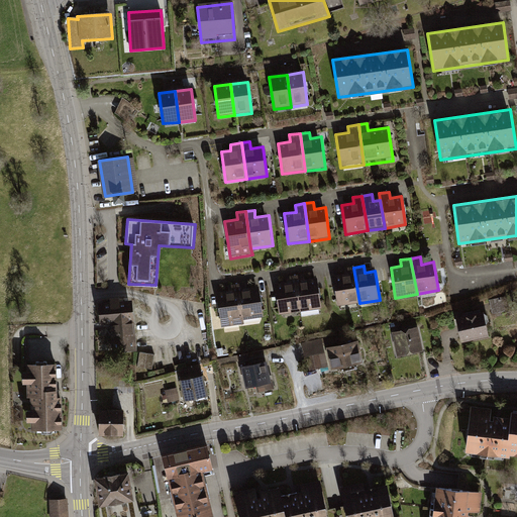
[(353,268),(343,270),(344,275),(331,277),(336,306),(359,303),(353,268)]
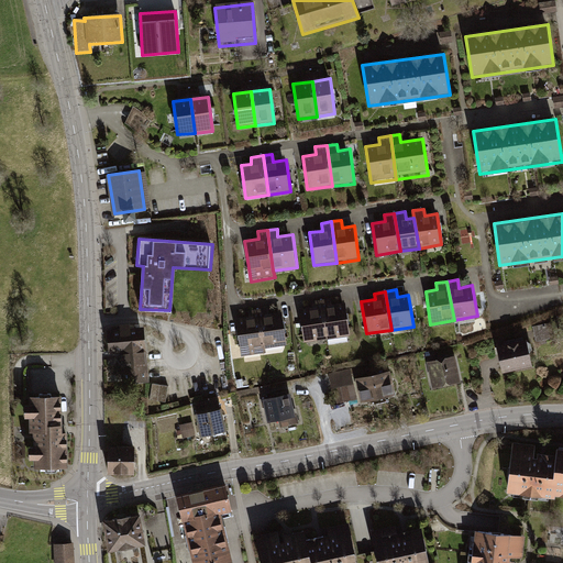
[(328,340),(350,337),(345,305),(333,307),(332,298),(322,299),(328,340)]
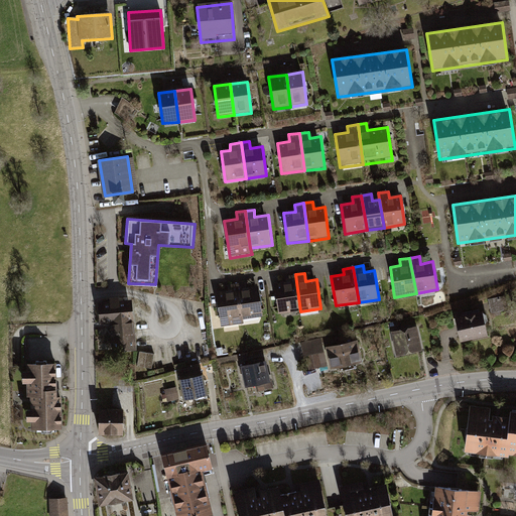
[(300,311),(295,274),(285,276),(286,283),(274,284),(278,313),(300,311)]
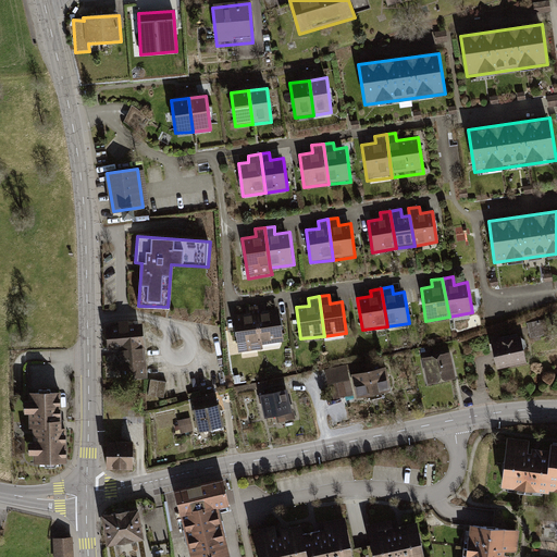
[(261,345),(282,342),(277,311),(267,312),(265,307),(256,308),(261,345)]
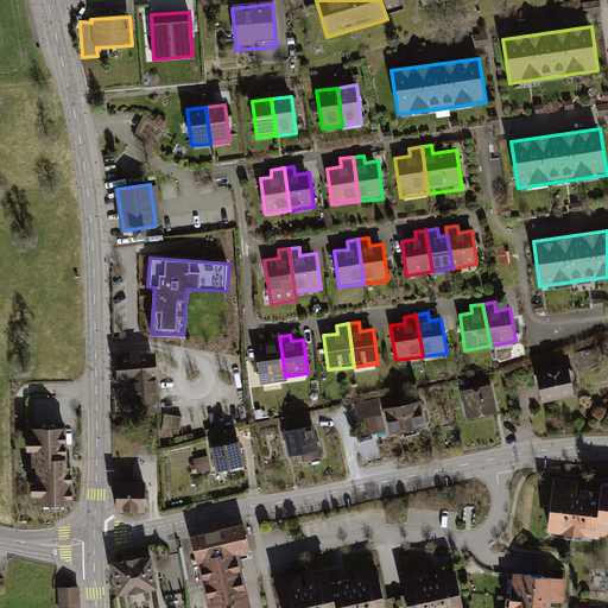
[(285,377),(279,336),(268,339),(270,343),(254,346),(260,387),(286,382),(285,377)]
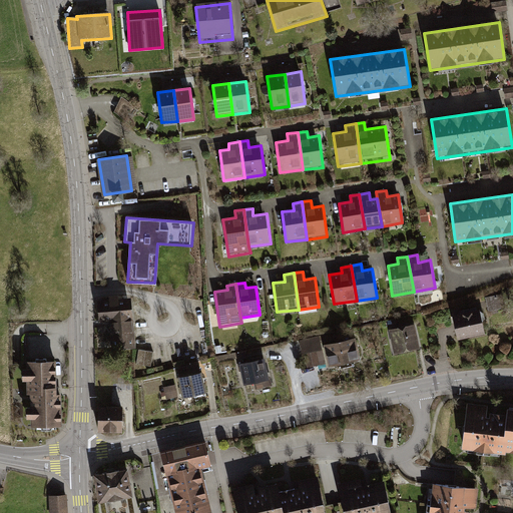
[(132,347),(128,301),(98,304),(99,321),(110,321),(112,349),(132,347)]
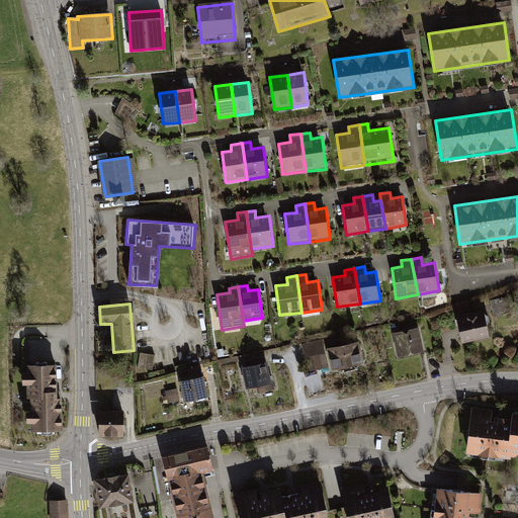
[(486,314),(457,319),(461,343),(491,338),(486,314)]
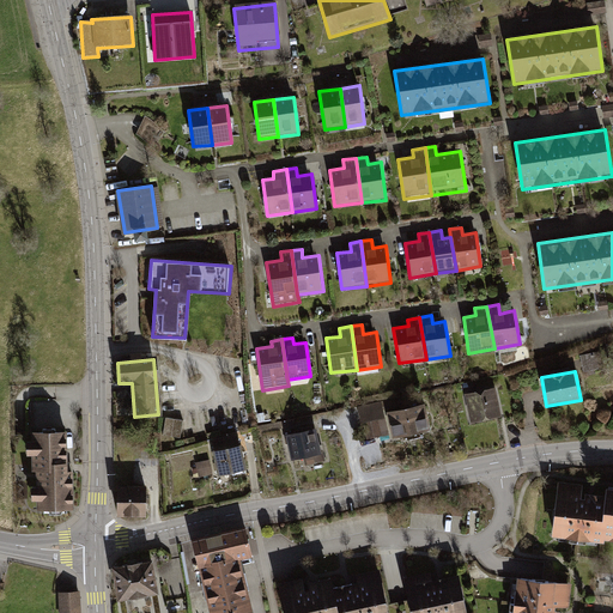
[(497,389),(465,395),(471,424),(503,418),(497,389)]
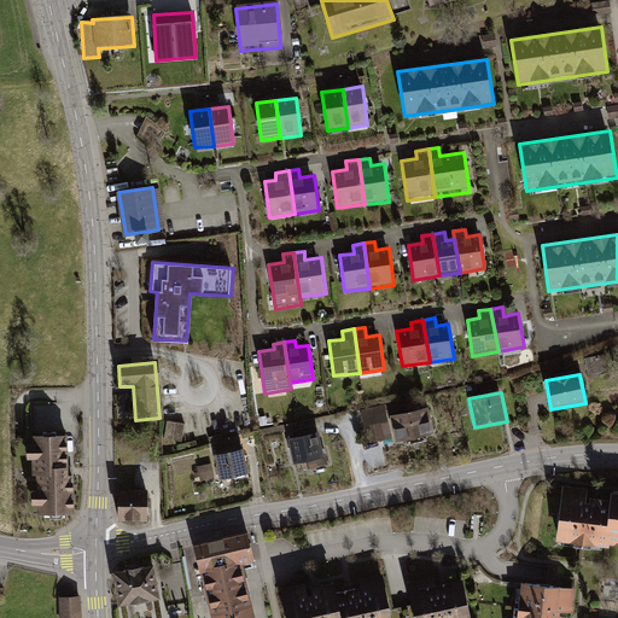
[(362,408),(365,424),(383,421),(382,406),(362,408)]
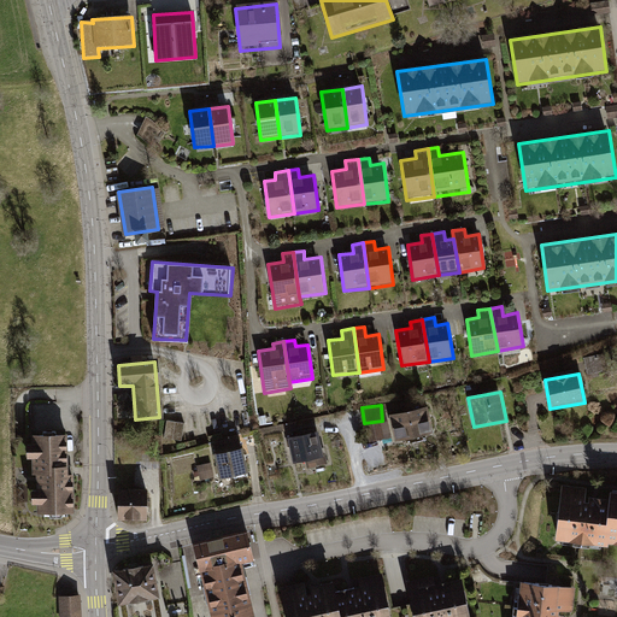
[(429,409),(389,417),(394,444),(435,435),(429,409)]
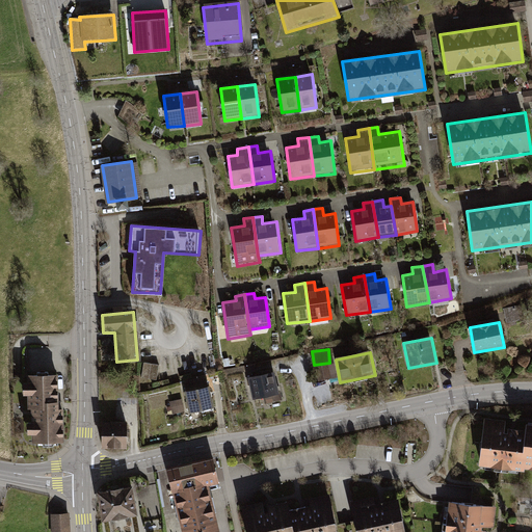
[(159,366),(144,364),(141,378),(156,380),(159,366)]
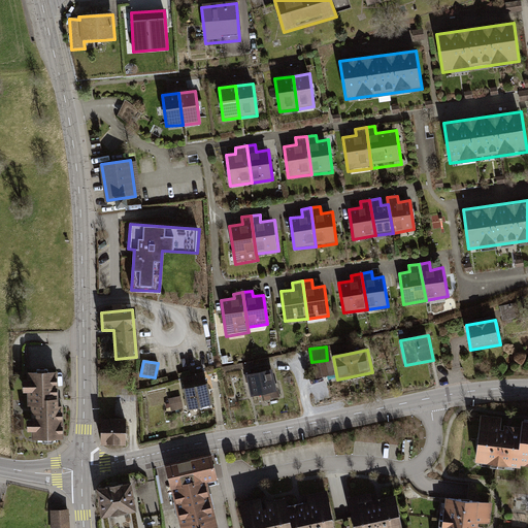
[(272,369),(244,375),(250,396),(262,393),(264,402),(279,399),(272,369)]
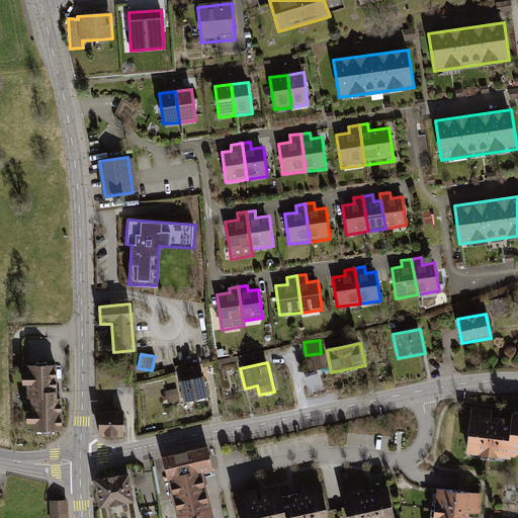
[(57,364),(26,365),(26,372),(23,372),(23,385),(27,385),(27,399),(31,399),(31,412),(27,412),(27,423),(31,423),(31,431),(63,431),(63,392),(57,392),(57,364)]
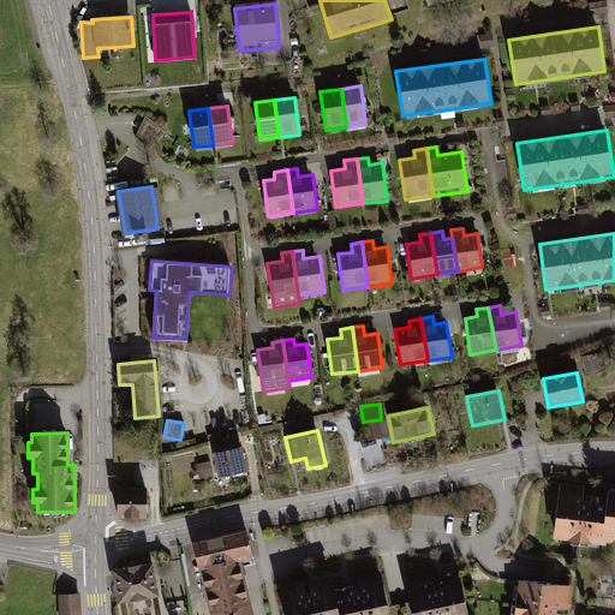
[(238,437),(212,443),(220,478),(246,472),(238,437)]
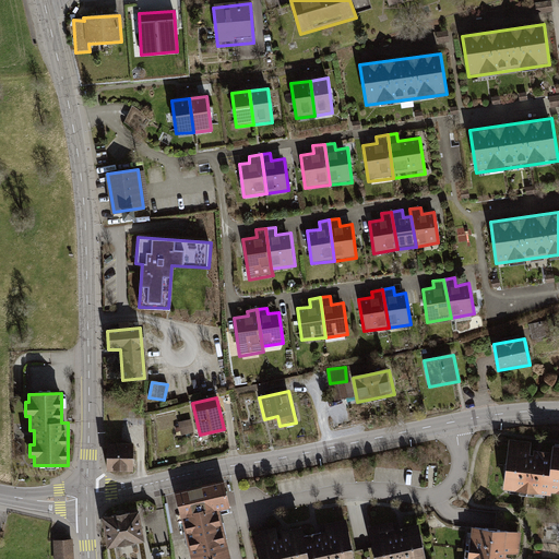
[(190,419),(178,423),(181,437),(194,433),(190,419)]
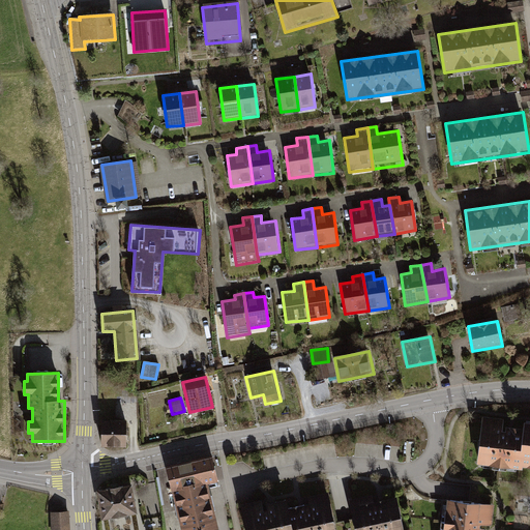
[(476,464),(520,469),(524,433),(504,431),(505,419),(481,416),(476,464)]
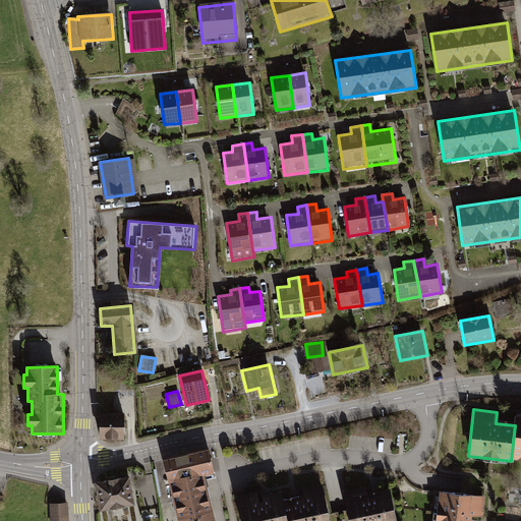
[(125,411),(100,412),(100,438),(126,438),(125,411)]
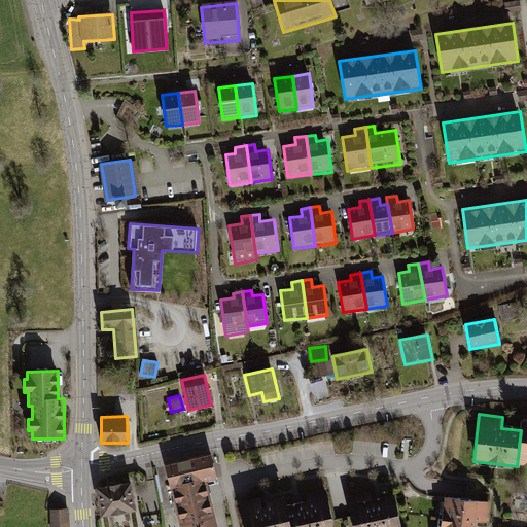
[(526,417),(523,417),(521,430),(517,466),(526,467),(526,417)]
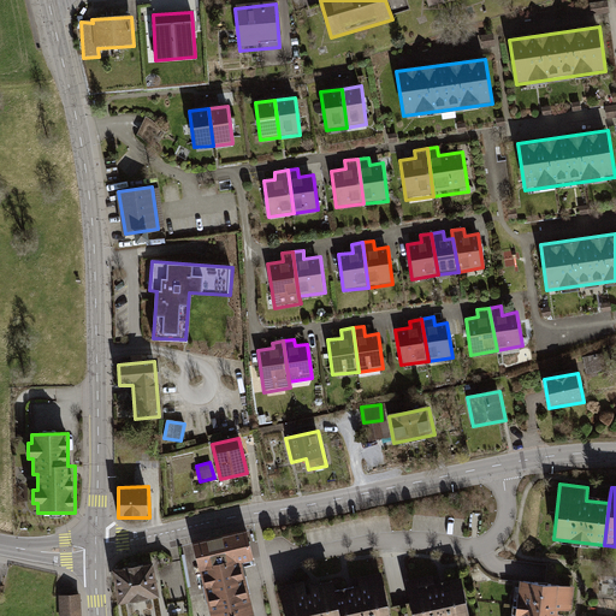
[(253,560),(246,529),(189,544),(196,574),(241,563),(253,560)]
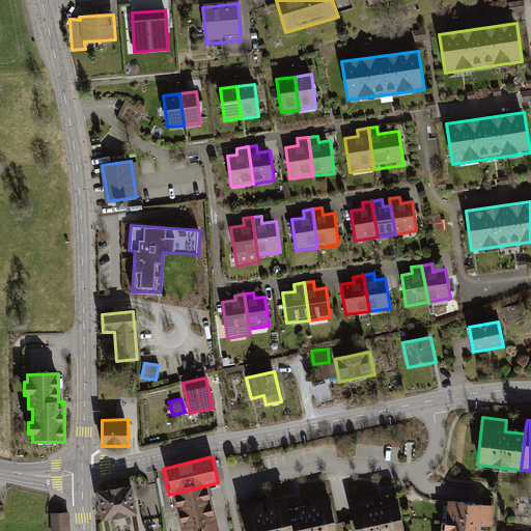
[(177,530),(218,530),(207,485),(169,495),(177,530)]
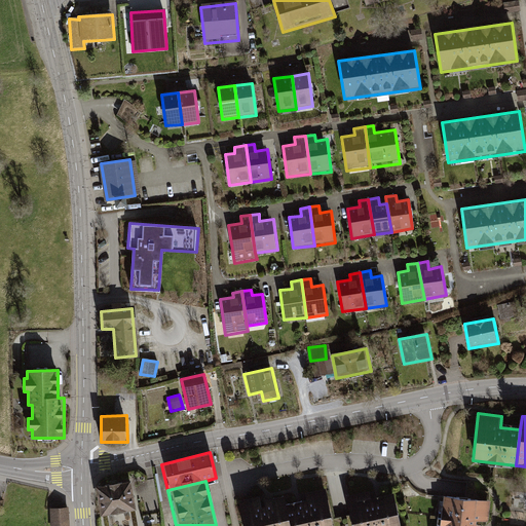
[(102,513),(134,508),(129,482),(97,487),(102,513)]
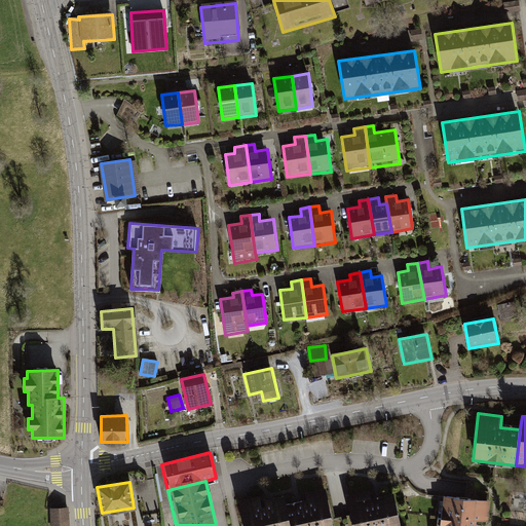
[(299,502),(285,505),(289,525),(331,525),(323,491),(306,495),(308,500),(299,502)]
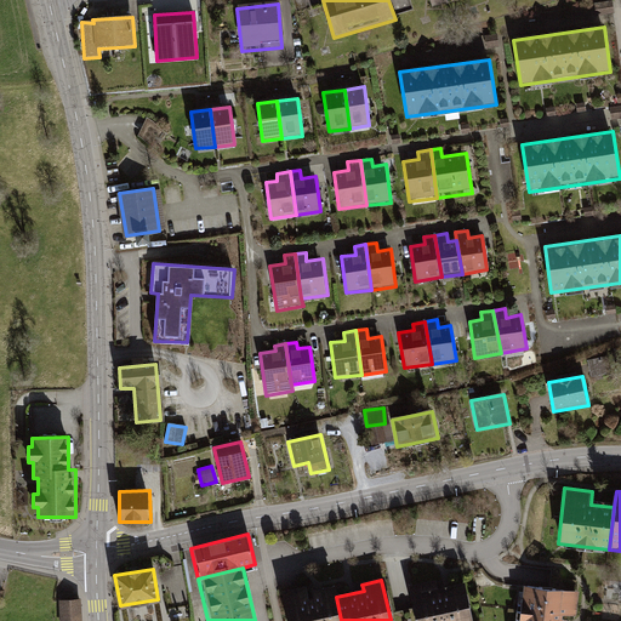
[(472,620),(463,581),(448,585),(408,593),(414,620),(472,620)]
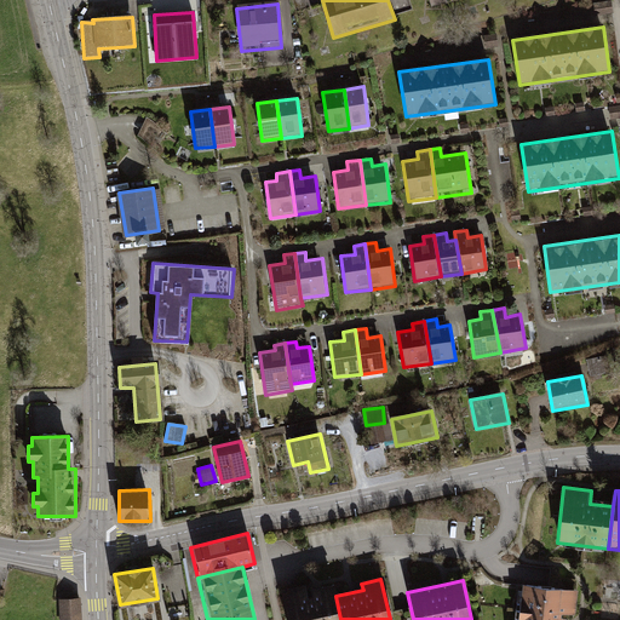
[(340,619),(336,596),(334,587),(306,593),(305,590),(285,595),(290,619),(340,619)]
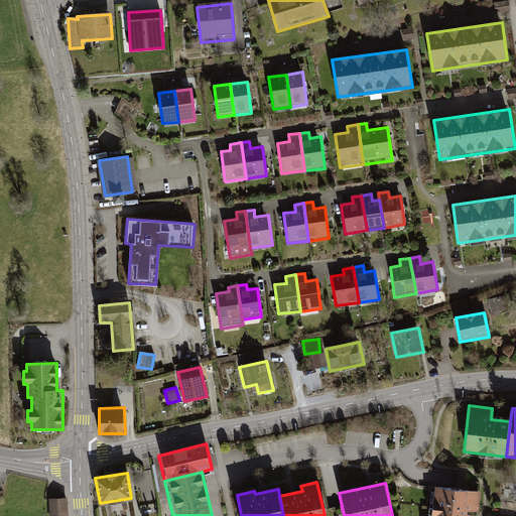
[(436,490),(433,515),(468,515),(471,515),(480,515),(483,495),(436,490)]
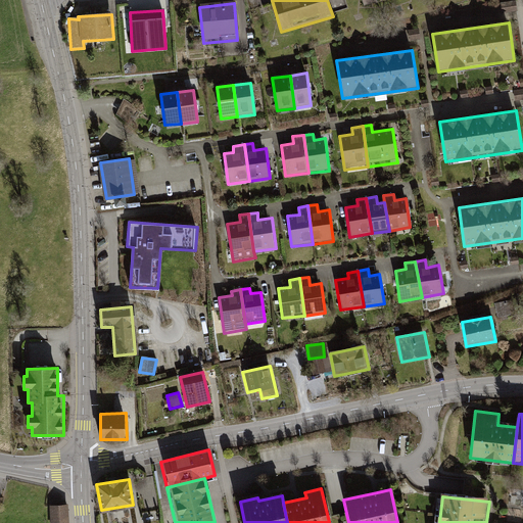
[(68,522),(67,505),(48,507),(49,522),(68,522)]
